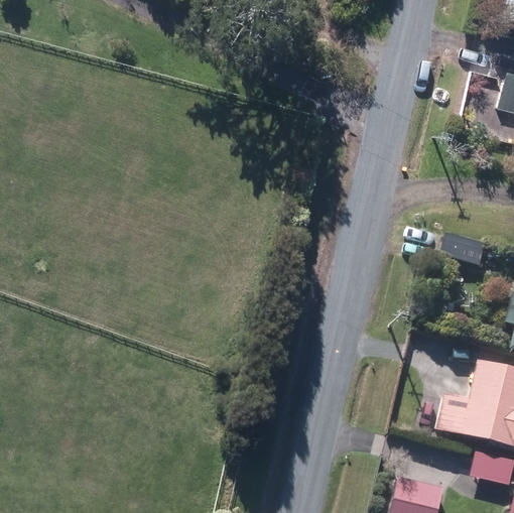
[(488,32),(513,38),(513,0),(501,0),(497,22),(490,20),(488,32)]
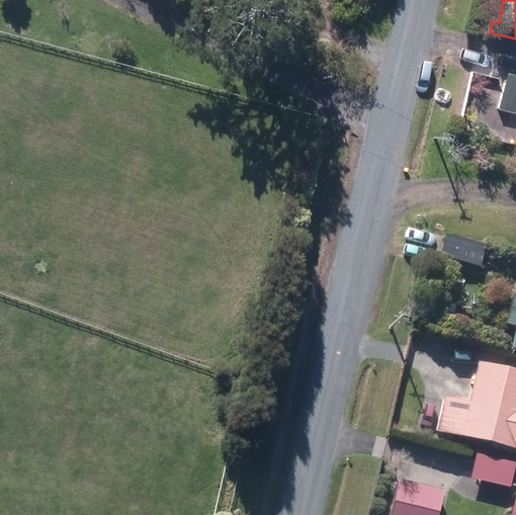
[(515,74),(508,73),(500,107),(515,110),(515,74)]
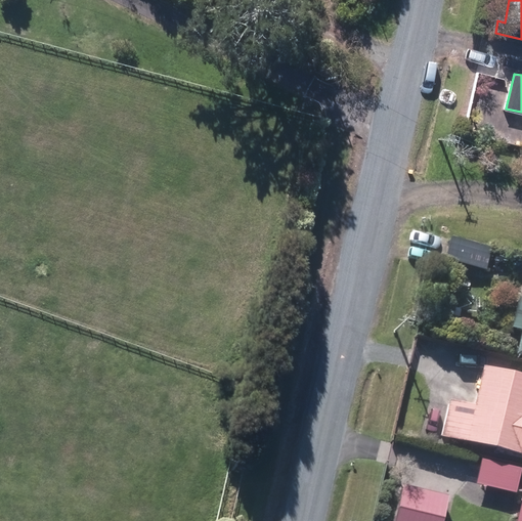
[(487,244),(445,235),(440,259),(483,267),(487,244)]
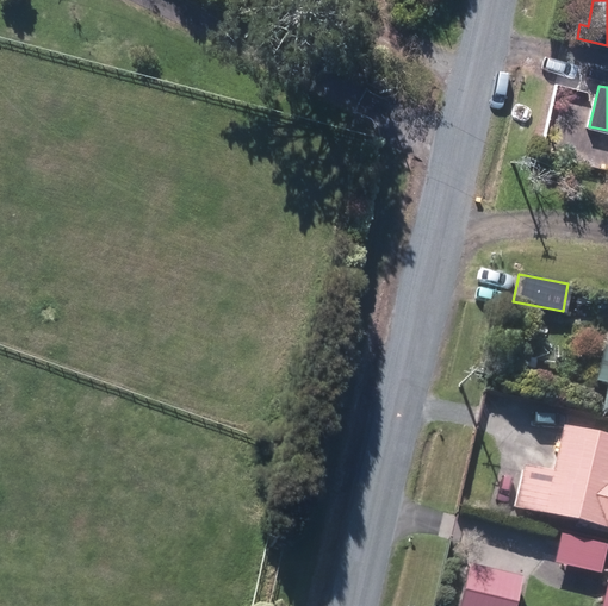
[(602,412),(607,413),(607,344),(597,379),(607,381),(607,392),(602,412)]
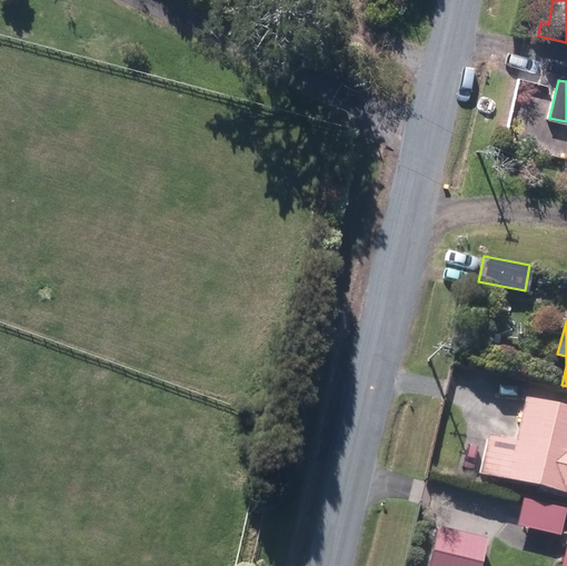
[(480,470),(566,492),(566,405),(528,396),(517,440),(489,434),(480,470)]
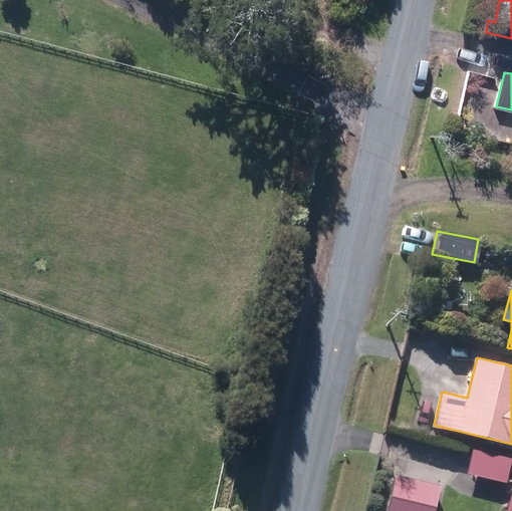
[(468,473),(506,482),(511,462),(511,458),(474,449),(468,473)]
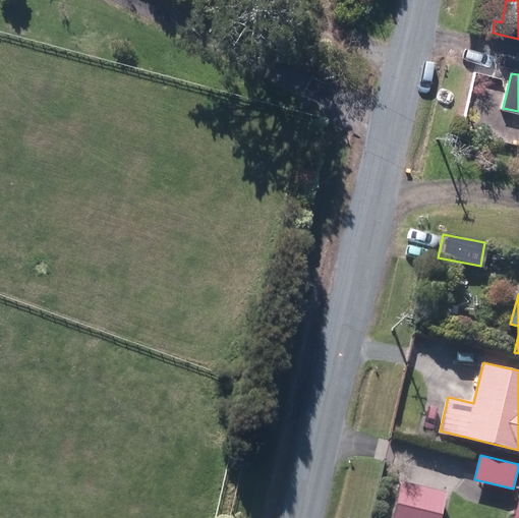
[(392,517),(440,517),(447,492),(401,480),(392,517)]
